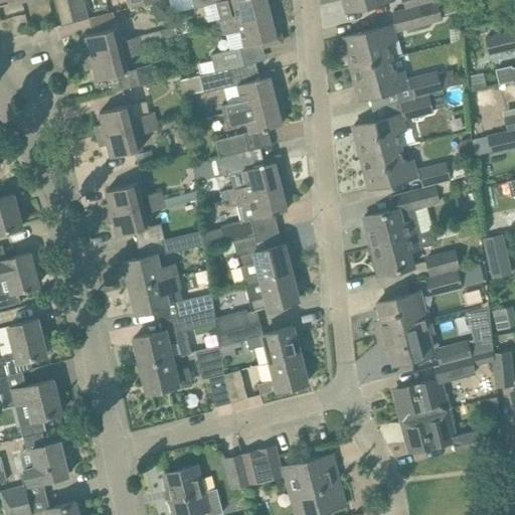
[(60,0),(55,1),(57,9),(70,6),(68,0),(60,0)]
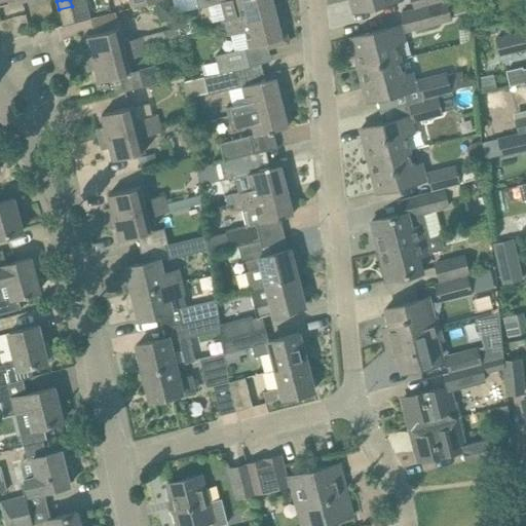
[(70,0),(72,6),(74,14),(76,23),(90,19),(85,0),(70,0)]
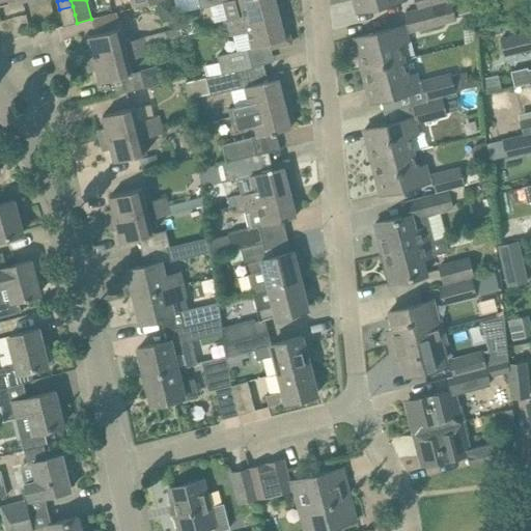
[(121,7),(119,0),(110,0),(112,9),(121,7)]
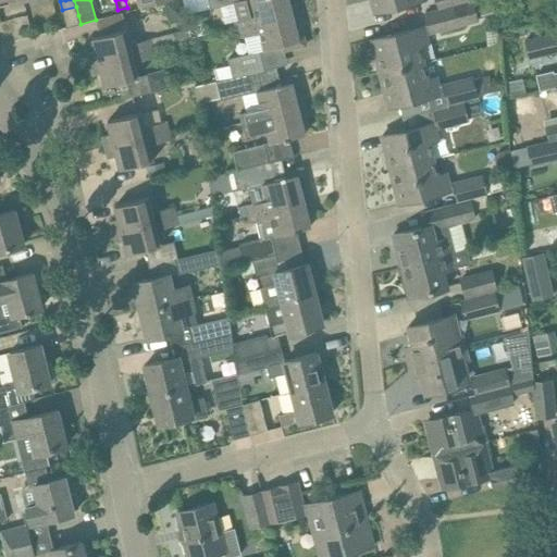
[(237,29),(293,15),(288,0),(208,0),(211,9),(220,7),(224,24),(225,23),(227,34),(237,32),(237,29)]
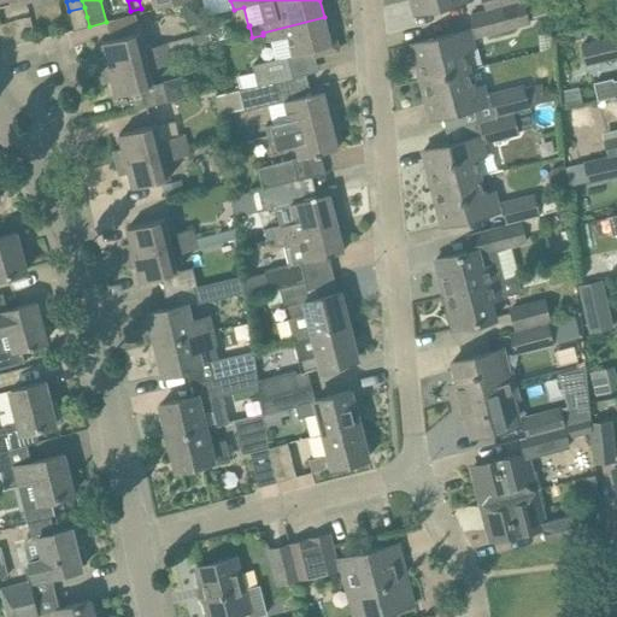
[(411,0),(415,13),(459,3),(459,1),(463,0),(411,0)]
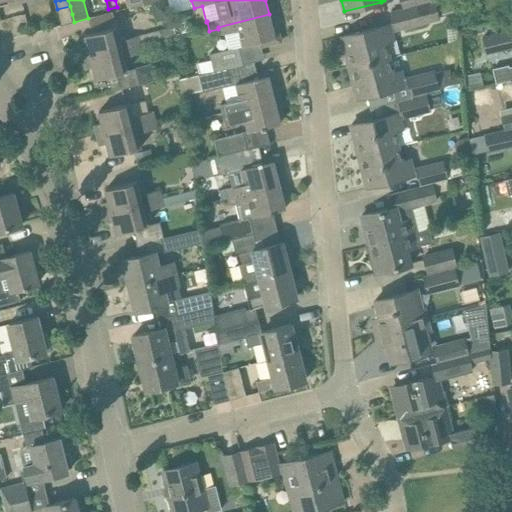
[(454,0),(441,0),(418,6),(395,12),(400,29),(440,19),(439,15),(456,10),(454,0)]
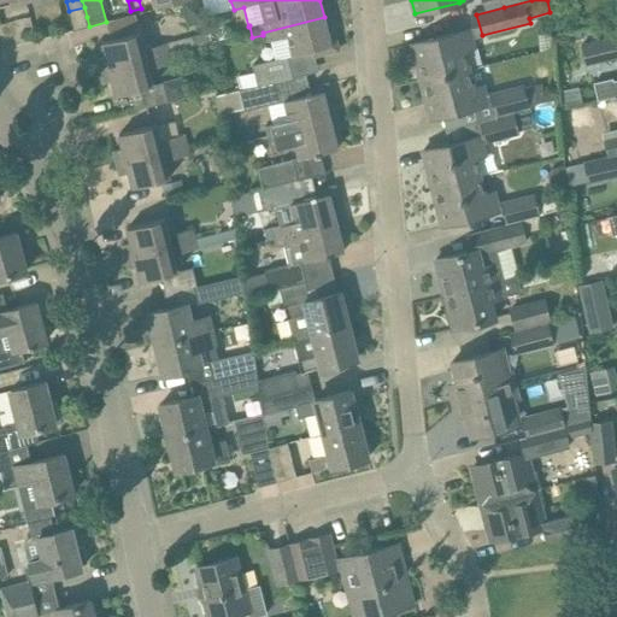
[(87,17),(84,7),(69,11),(71,21),(87,17)]
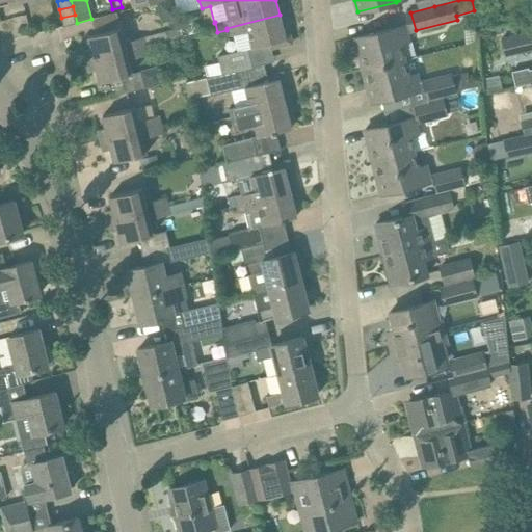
[(61,18),(64,26),(77,23),(75,15),(61,18)]
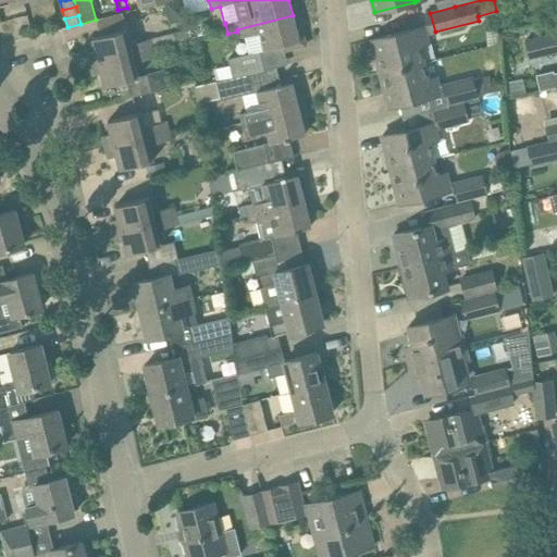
[(237,29),(237,32),(239,38),(259,33),(263,50),(283,46),(284,50),(306,46),(300,23),(295,25),(293,15),(237,29)]
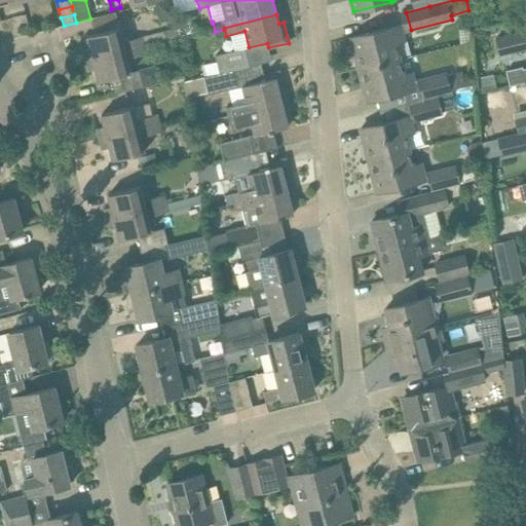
[(351,37),(360,70),(400,60),(396,43),(405,41),(401,25),(351,37)]
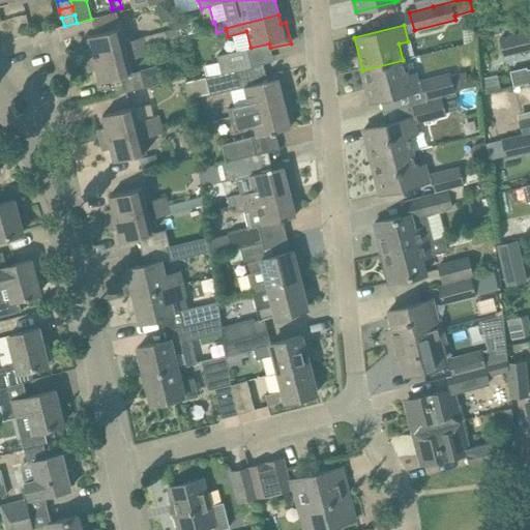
[(84,51),(86,61),(147,46),(146,46),(144,37),(131,40),(130,38),(123,39),(120,28),(88,36),(91,49),(84,51)]
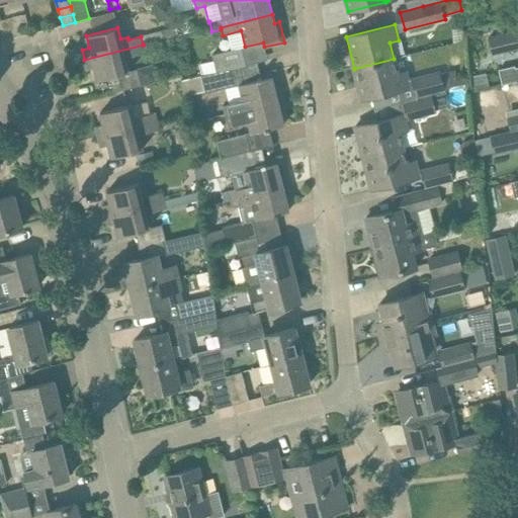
[(175,36),(173,28),(141,36),(143,45),(175,36)]
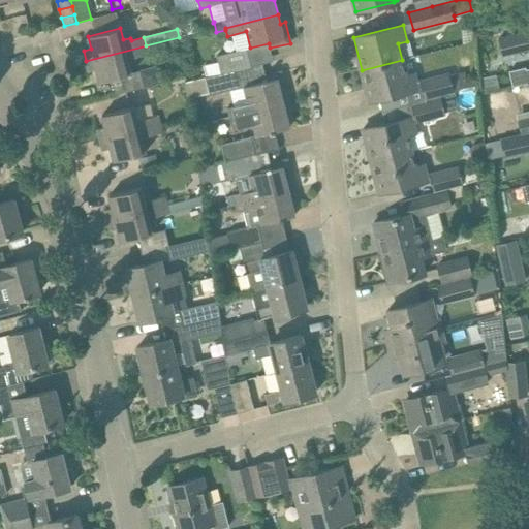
[(528,31),(514,35),(499,38),(503,55),(528,49),(528,31)]
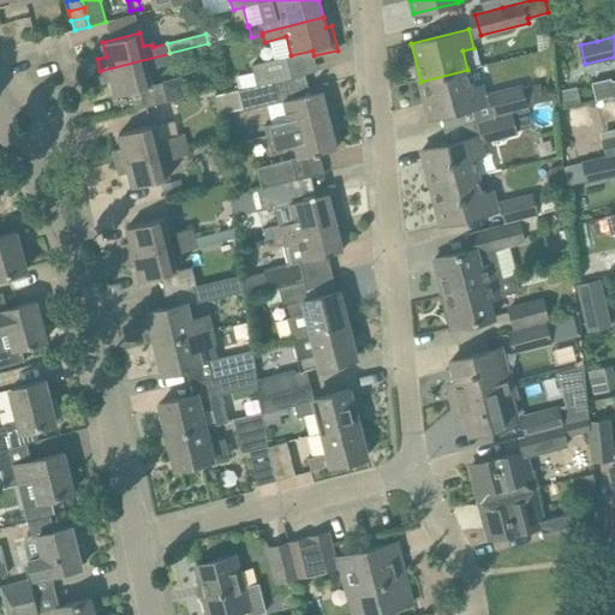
[(171,53),(100,71),(103,83),(113,81),(117,95),(133,91),(138,109),(167,102),(162,82),(153,84),(150,71),(159,70),(157,66),(173,63),(171,53)]
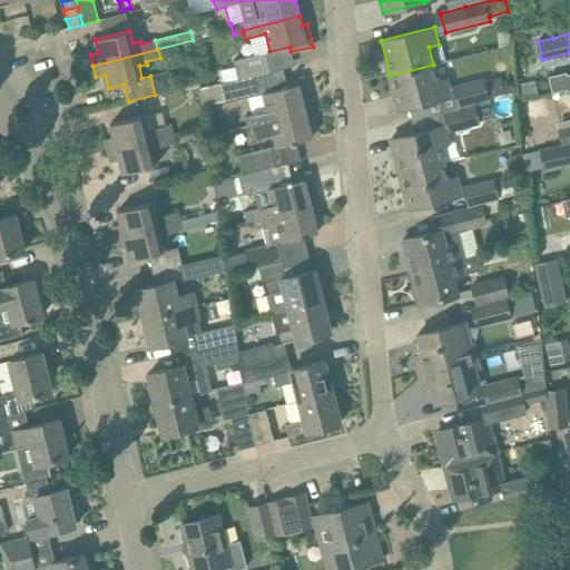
[(239,79),(254,75),(271,71),(266,52),(234,60),(239,79)]
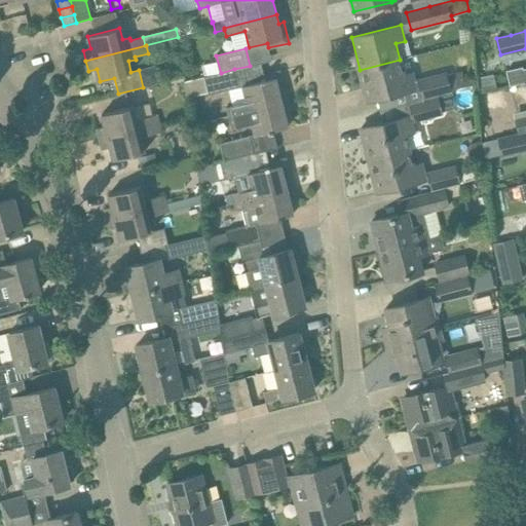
[(400,60),(360,70),(368,101),(404,91),(416,87),(413,73),(404,75),(400,60)]
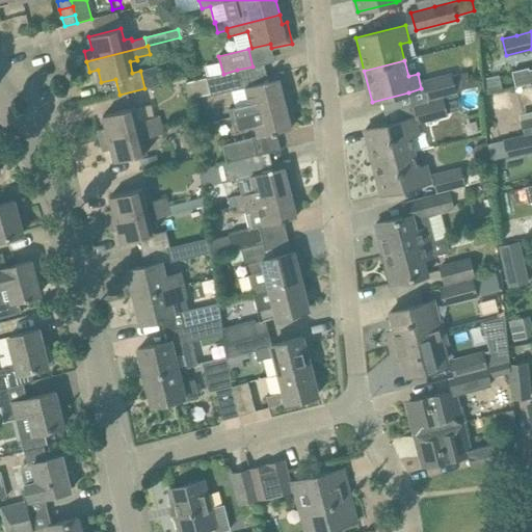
[(531,82),(531,69),(529,70),(529,68),(511,72),(515,87),(531,82)]
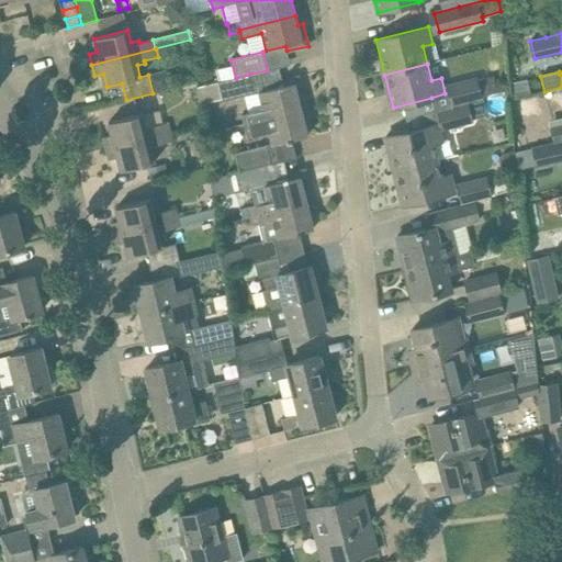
[(255,93),(250,74),(236,78),(198,88),(200,105),(222,100),(223,102),(255,93)]
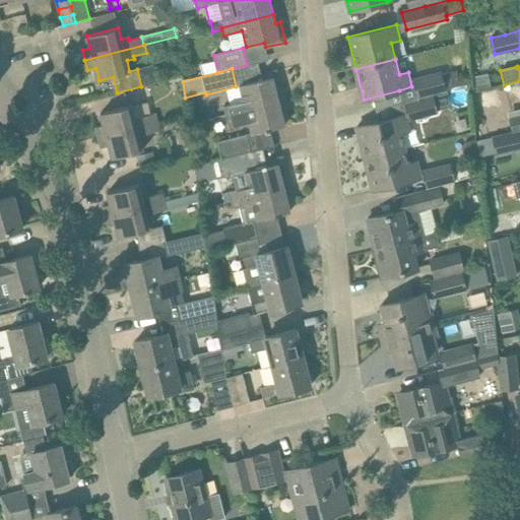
[(225,107),(226,114),(278,101),(276,92),(282,91),(276,70),(257,75),(259,80),(239,85),(243,102),(225,107)]
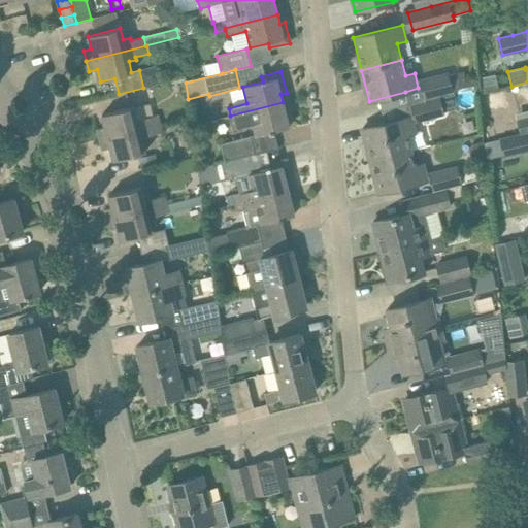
[(449,73),(422,80),(427,102),(454,95),(454,92),(453,90),(464,88),(461,75),(457,76),(457,74),(449,75),(449,73)]
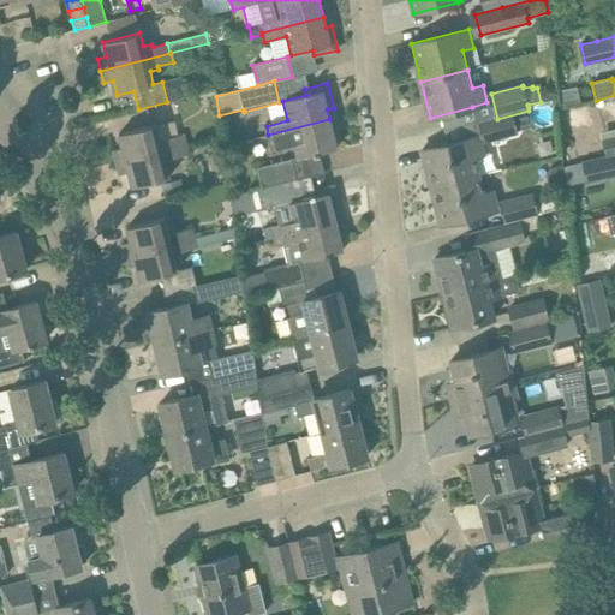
[(532,124),(529,111),(497,119),(481,124),(485,142),(519,133),(518,127),(532,124)]
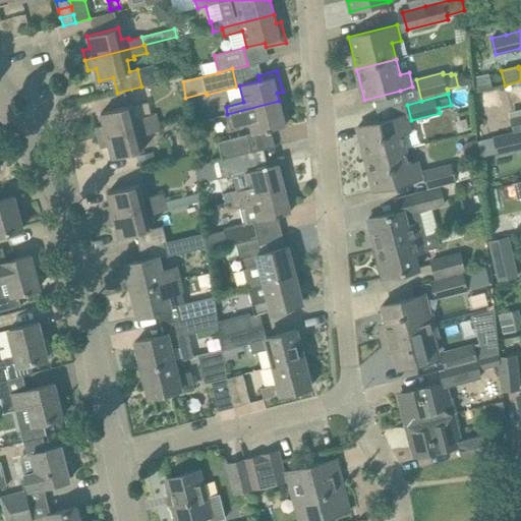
[(279,101),(227,114),(231,127),(249,122),(252,134),(267,130),(267,132),(271,131),(271,129),(285,125),(279,101)]
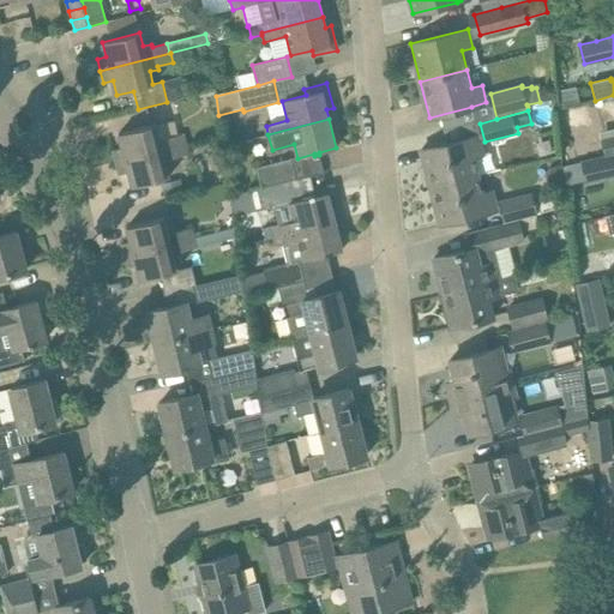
[(122,148),(113,150),(116,163),(163,150),(156,125),(142,128),(119,133),(122,148)]
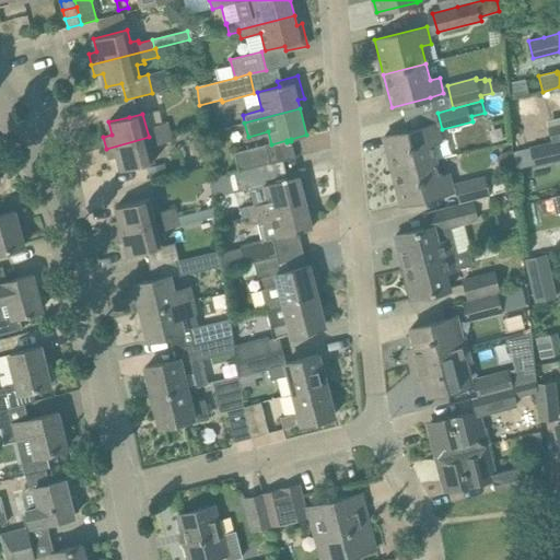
[(167,123),(153,126),(155,136),(171,131),(167,123)]
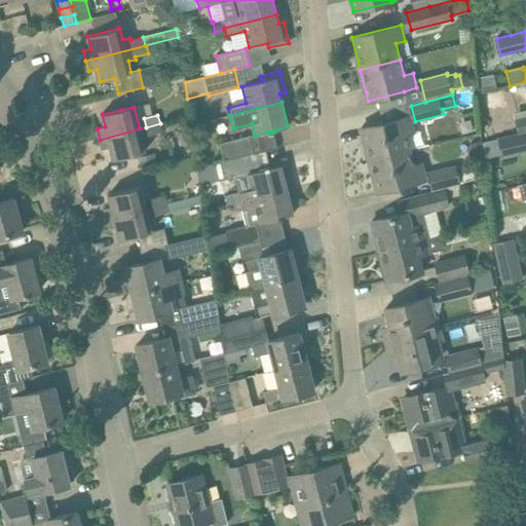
[(525,115),(515,118),(519,135),(525,133),(525,115)]
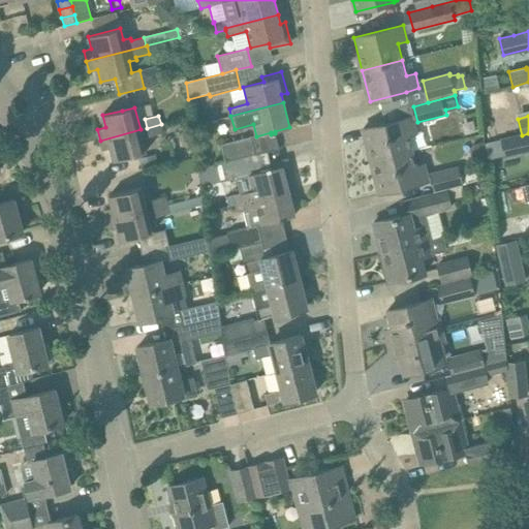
[(363,129),(371,162),(411,152),(407,135),(415,133),(411,118),(402,121),(401,120),(363,129)]
